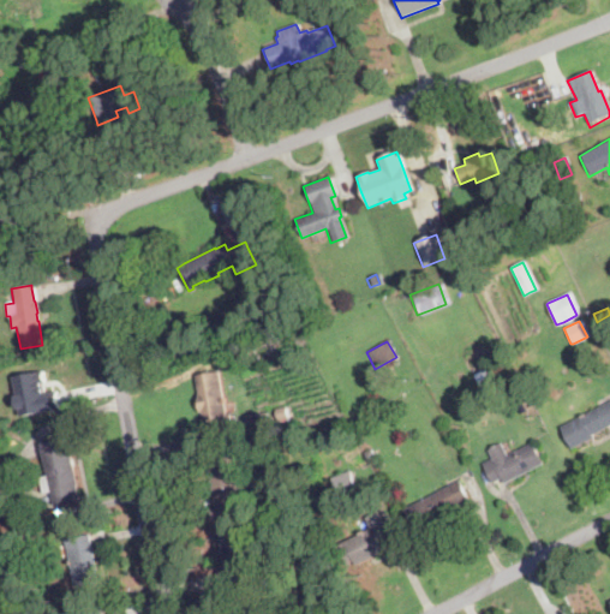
[(483,380),(476,383),(471,375),(482,369),(485,379),(483,380)]
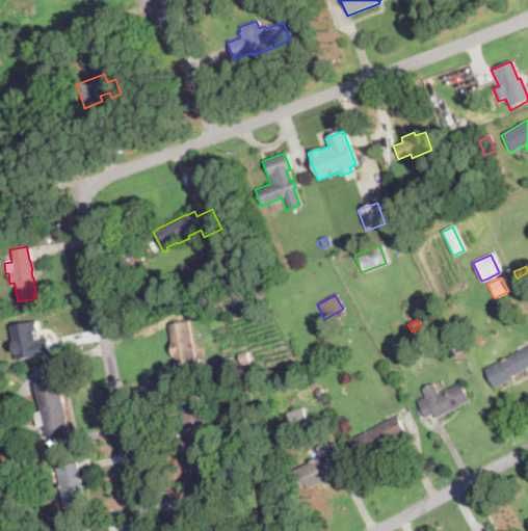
[(7,325),(14,359),(49,352),(46,338),(36,339),(33,320),(7,325)]
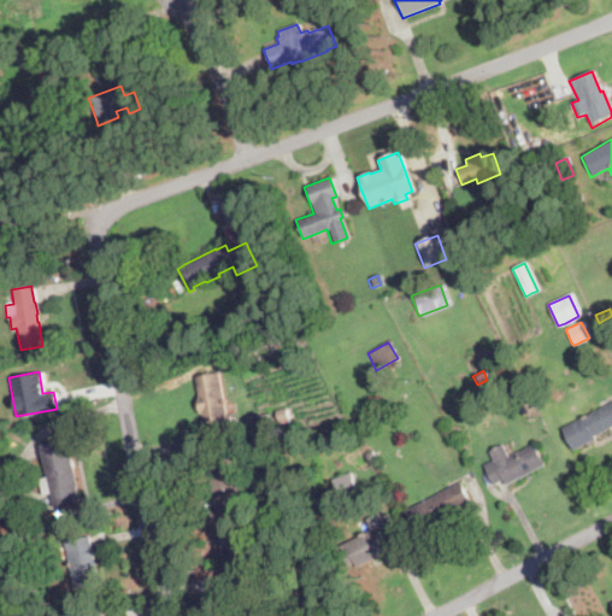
[(223,405),(224,416),(228,416),(231,433),(209,438),(206,426),(205,426),(202,412),(198,414),(196,410),(195,404),(196,404),(193,377),(216,373),(223,405)]
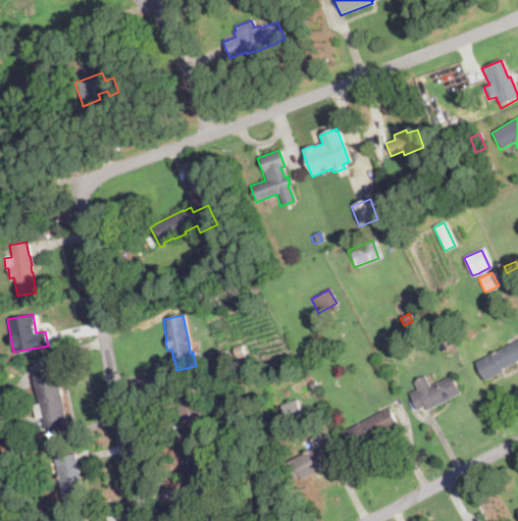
[(412,334),(409,335),(404,326),(411,322),(415,332),(412,334)]
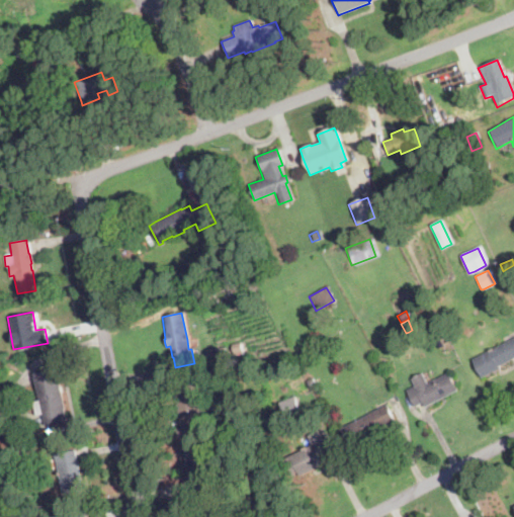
[(481,377),(480,378),(469,360),(472,359),(513,337),(513,357),(497,366),(498,368),(481,377)]
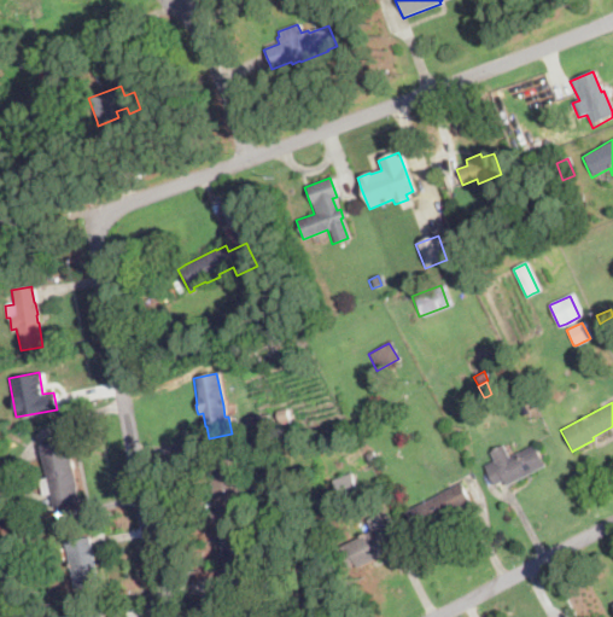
[(287,420),(278,423),(275,414),(285,412),(287,420)]
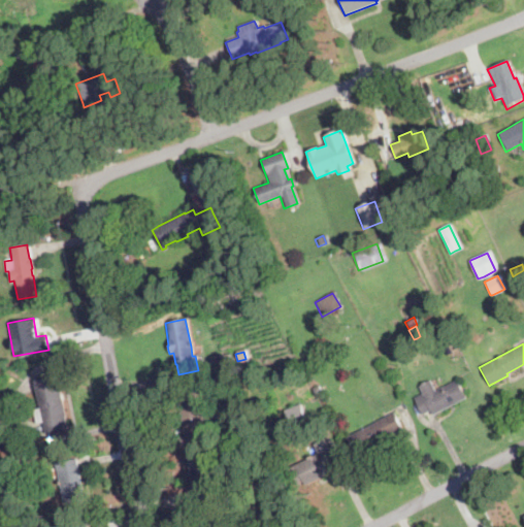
[(258,380),(251,383),(249,374),(256,372),(258,380)]
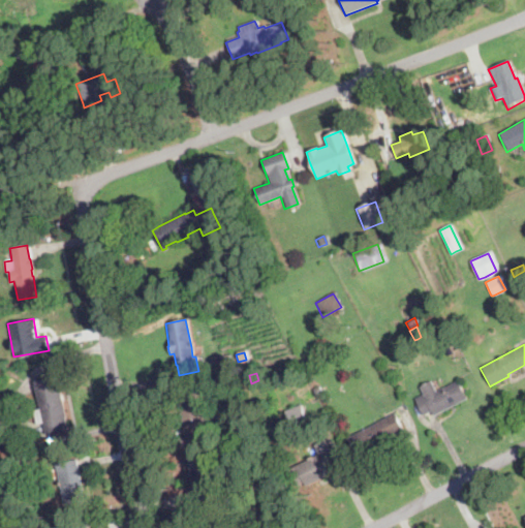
[(56,381),(56,386),(58,385),(64,418),(63,418),(66,431),(43,435),(41,424),(35,425),(35,424),(32,410),(38,409),(32,382),(55,377),(56,381)]
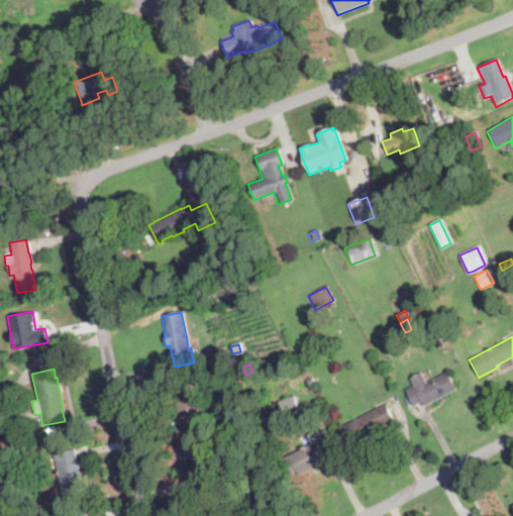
[(450,382),(454,390),(422,407),(419,403),(412,407),(410,403),(403,390),(411,386),(408,379),(419,373),(424,383),(445,372),(450,382)]
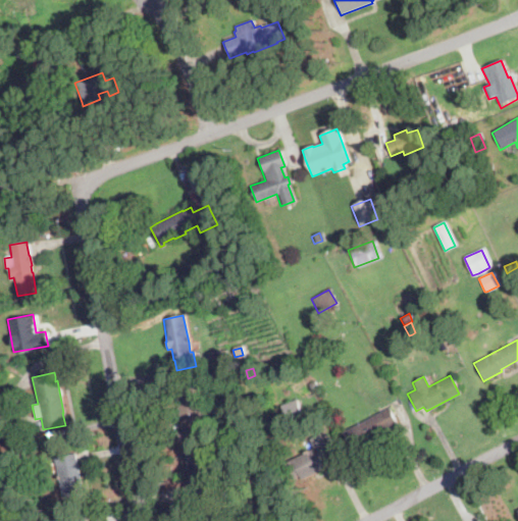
[(197,404),(197,405),(203,404),(207,425),(201,426),(202,431),(179,435),(171,385),(193,381),(197,404)]
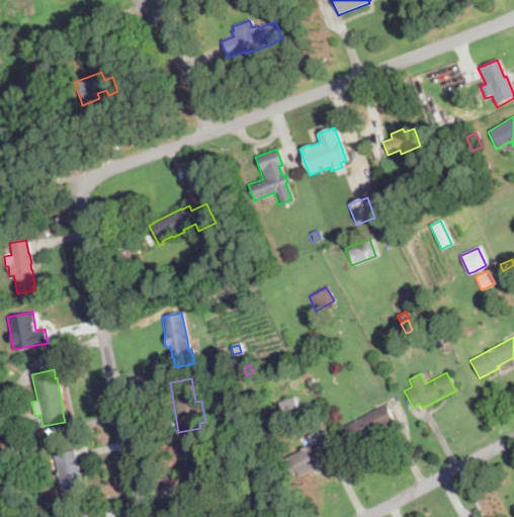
[(311,385),(307,388),(305,381),(311,378),(313,384),(311,385)]
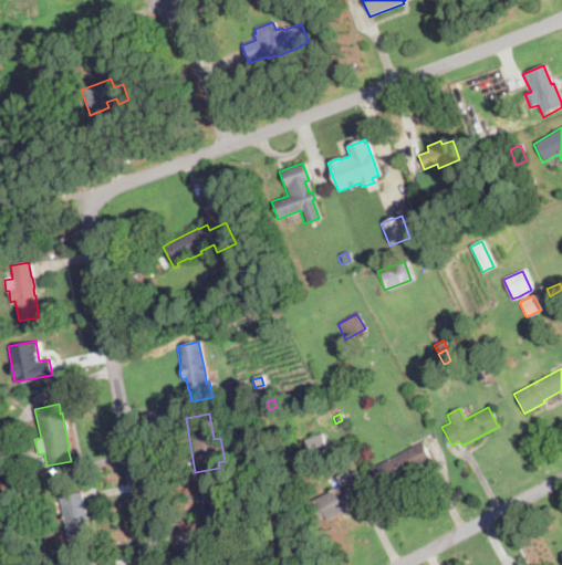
[(337,435),(332,438),(324,422),(330,419),(337,435)]
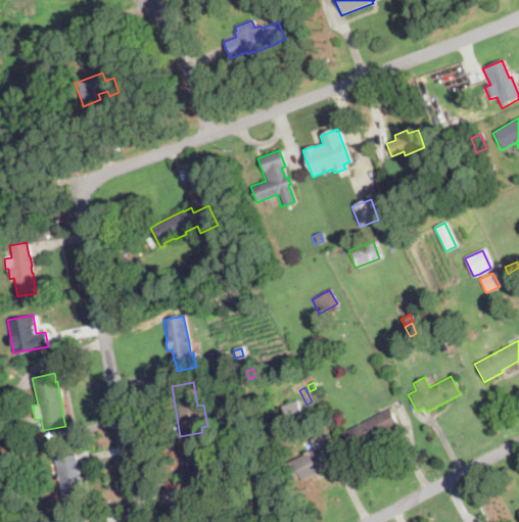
[(286,422),(285,422),(279,407),(294,400),(300,416),(286,422)]
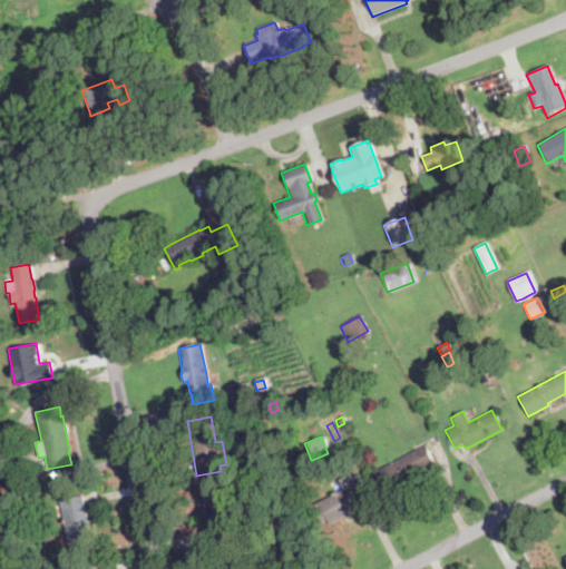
[(348,452),(343,455),(338,444),(342,441),(348,452)]
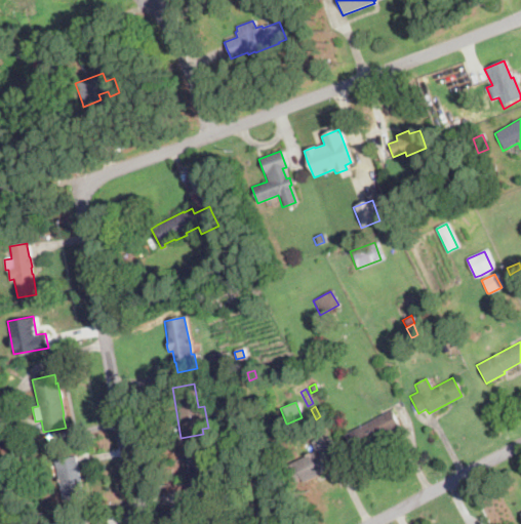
[(358,448),(351,452),(343,436),(391,411),(399,428),(358,448)]
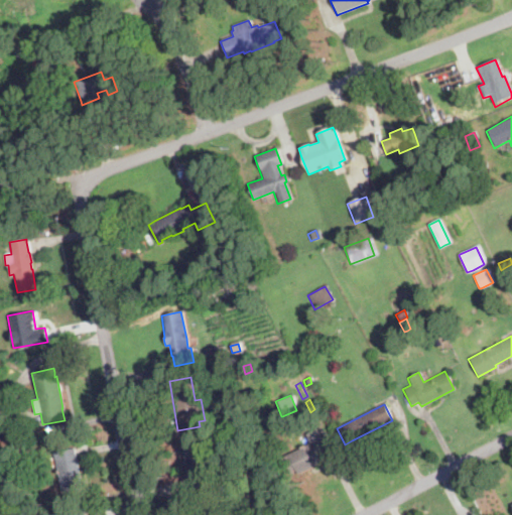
[(213,416),(212,416),(211,407),(225,405),(227,414),(213,416)]
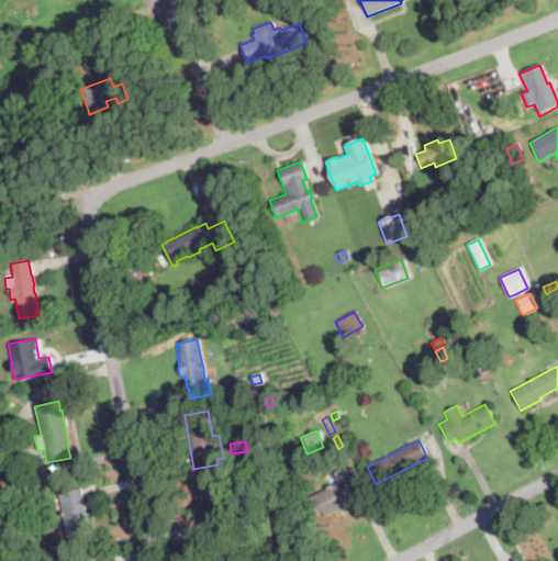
[(334,512),(326,516),(324,514),(311,520),(301,502),(352,475),(361,493),(347,501),(349,504),(334,512)]
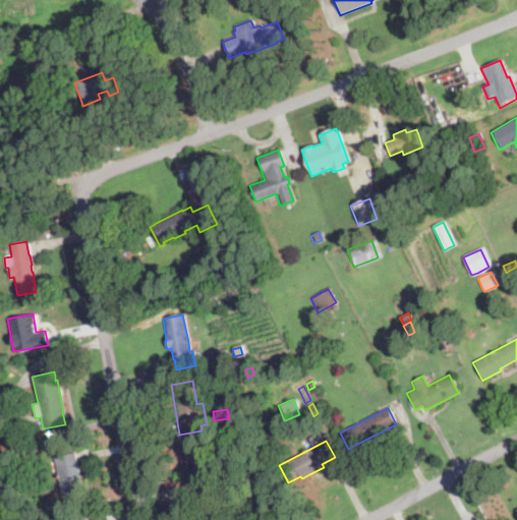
[(61,498),(53,457),(73,453),(81,493),(61,498)]
